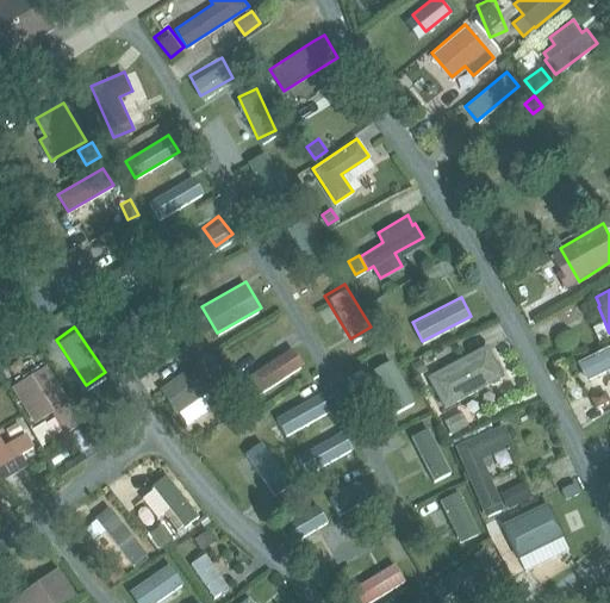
[(200,335),(188,343),(197,355),(209,347),(200,335)]
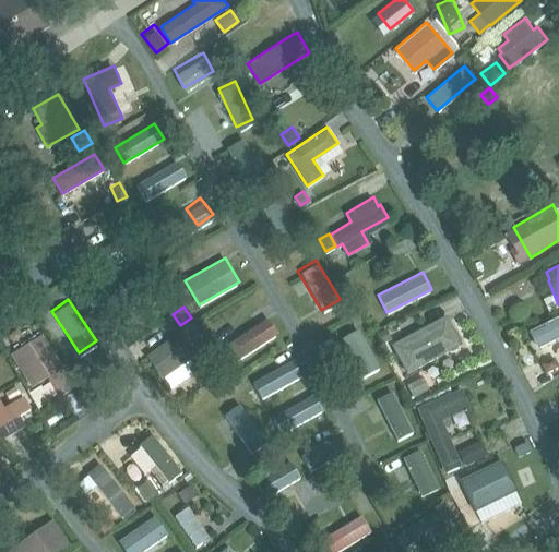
[(391,344),(406,373),(462,343),(445,313),(391,344)]
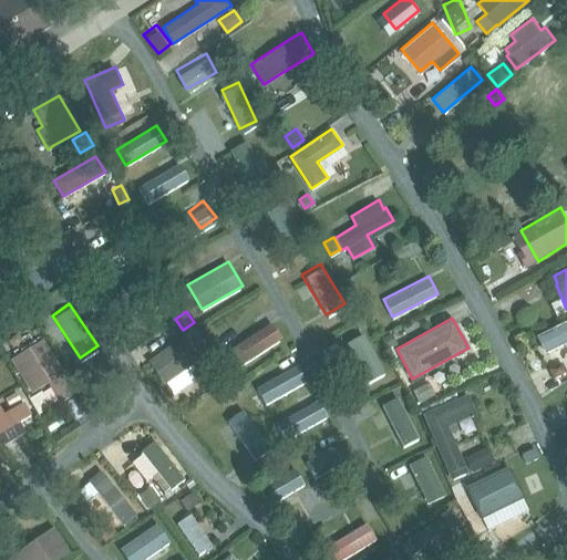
[(566,320),(536,335),(544,353),(566,341),(566,320)]
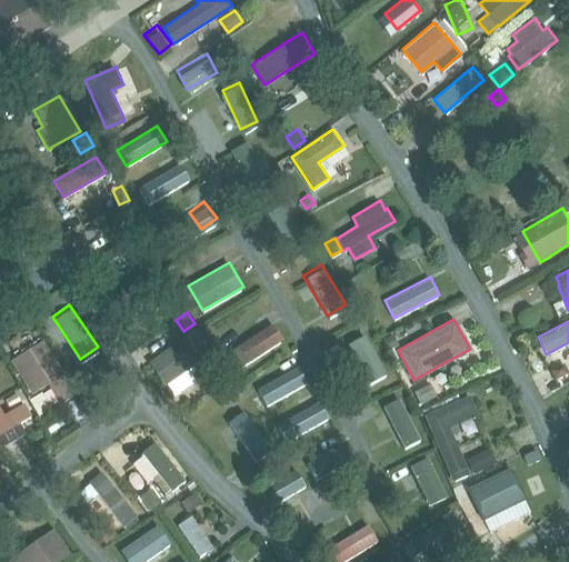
[(226,354),(236,369),(282,338),(272,323),(226,354)]
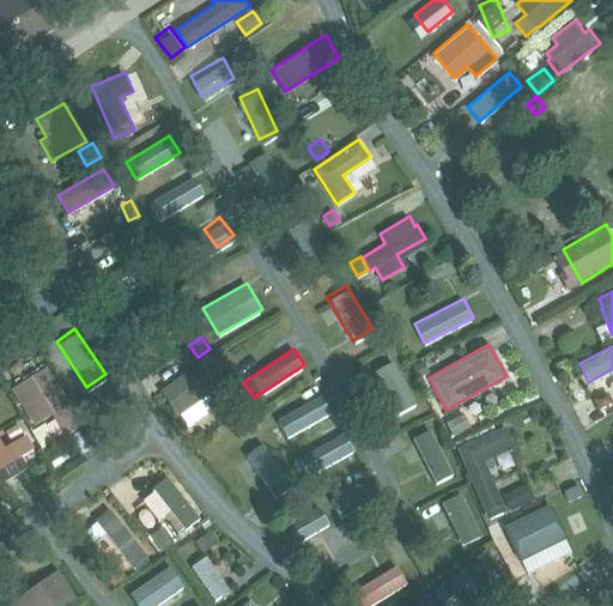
[(205,357),(159,389),(178,416),(224,382),(205,357)]
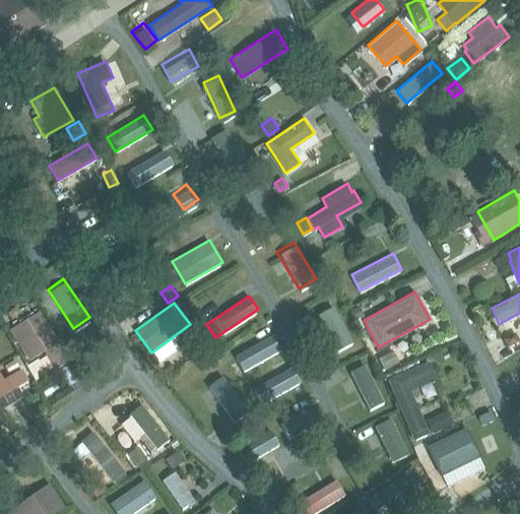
[(314,311),(328,348),(349,340),(334,303),(314,311)]
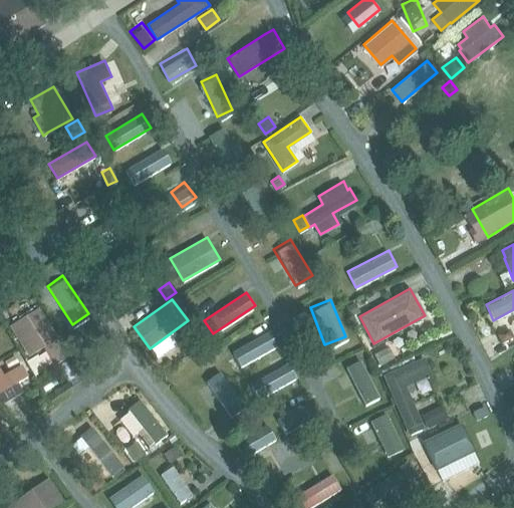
[(350,315),(360,310),(354,300),(345,305),(350,315)]
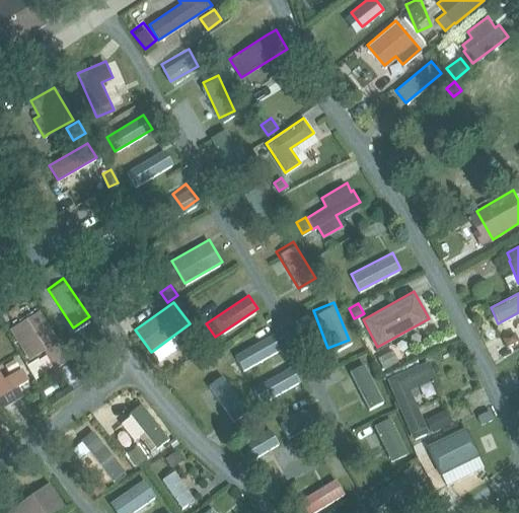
[(11,326),(20,341),(25,351),(31,356),(58,341),(39,309),(11,326)]
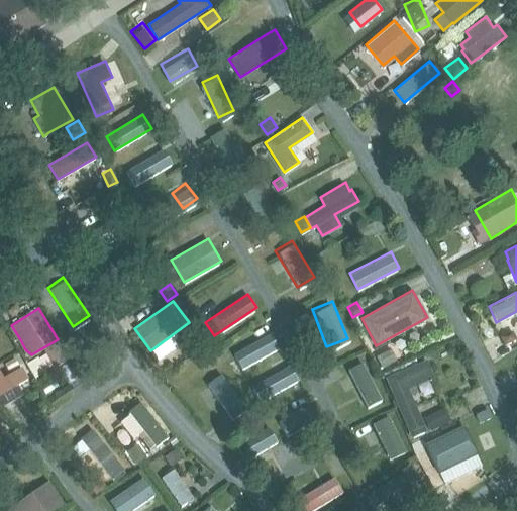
[(270,325),(230,348),(241,367),(281,342),(270,325)]
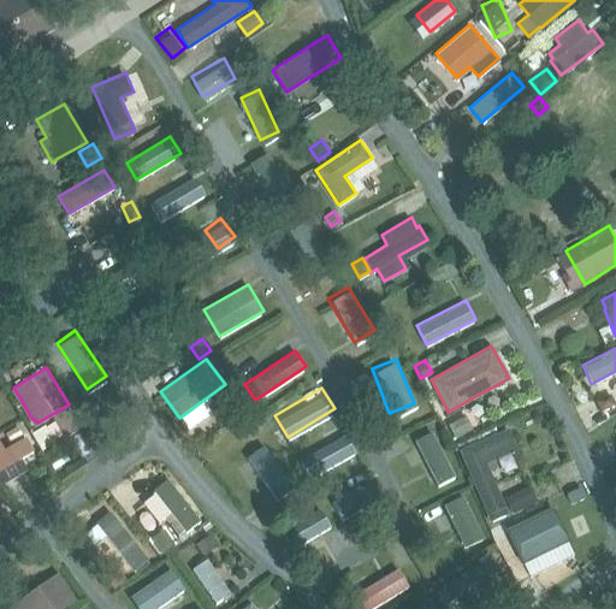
[(602,409),(615,402),(615,401),(611,391),(597,400),(602,409)]
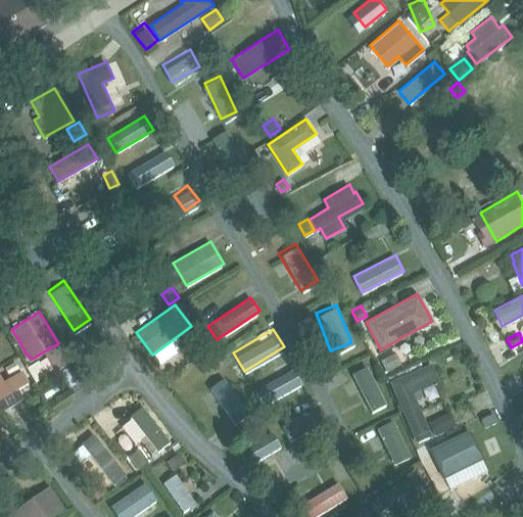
[(386,370),(401,362),(395,350),(380,359),(386,370)]
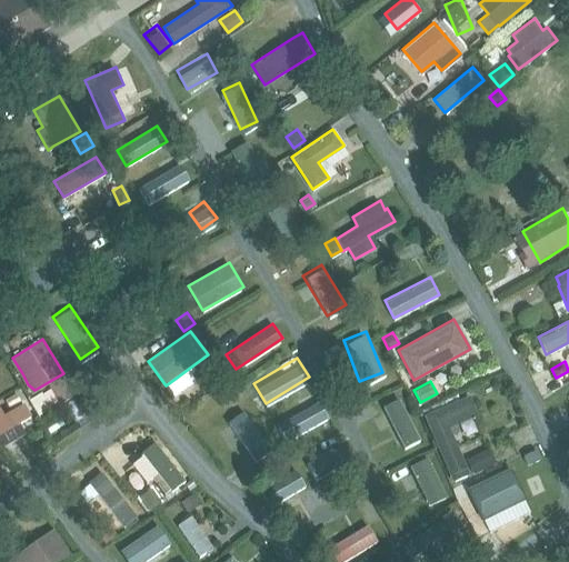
[(17,391),(5,398),(10,405),(21,399),(17,391)]
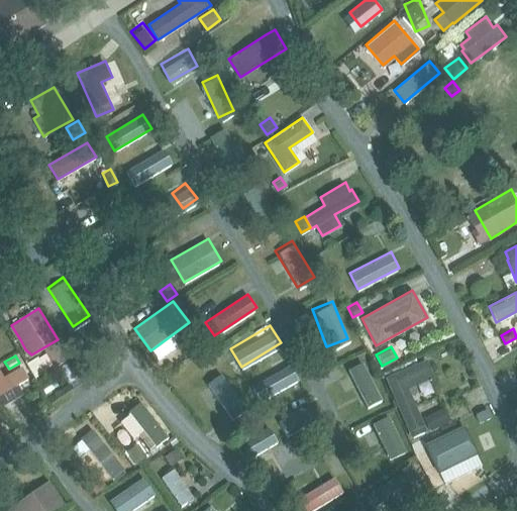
[(366,404),(381,396),(362,356),(346,365),(366,404)]
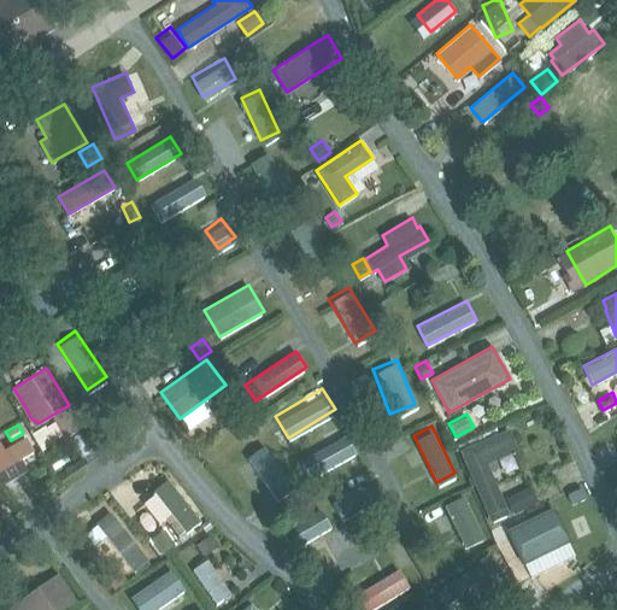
[(311,476),(354,447),(341,427),(298,456),(311,476)]
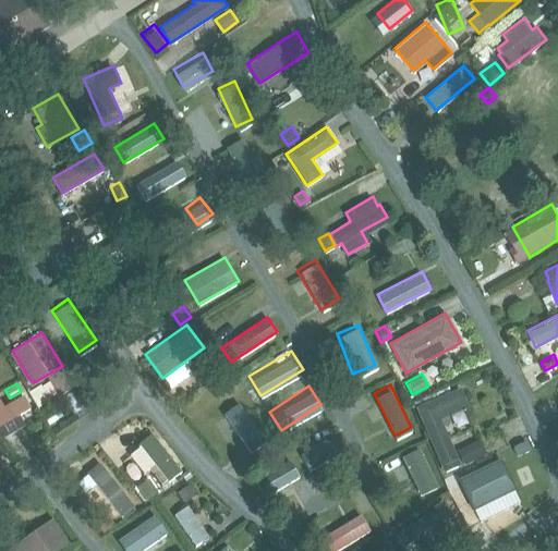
[(460,388),(416,406),(441,465),(458,457),(444,424),(447,423),(449,416),(449,415),(468,406),(460,388)]
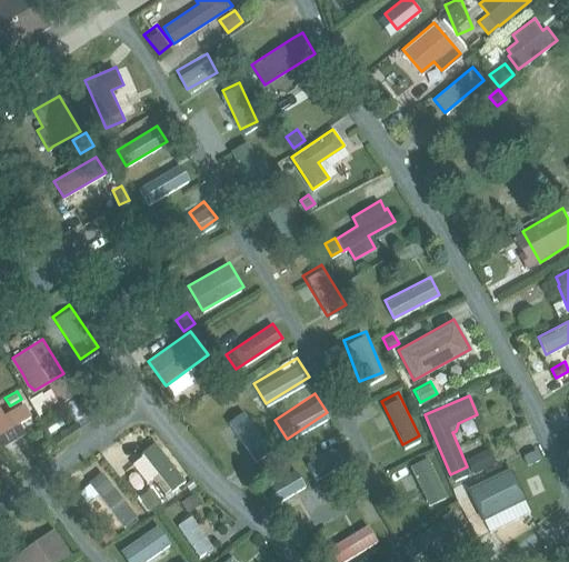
[(0,408),(0,437),(5,445),(26,432),(19,421),(31,414),(23,402),(3,414),(0,408)]
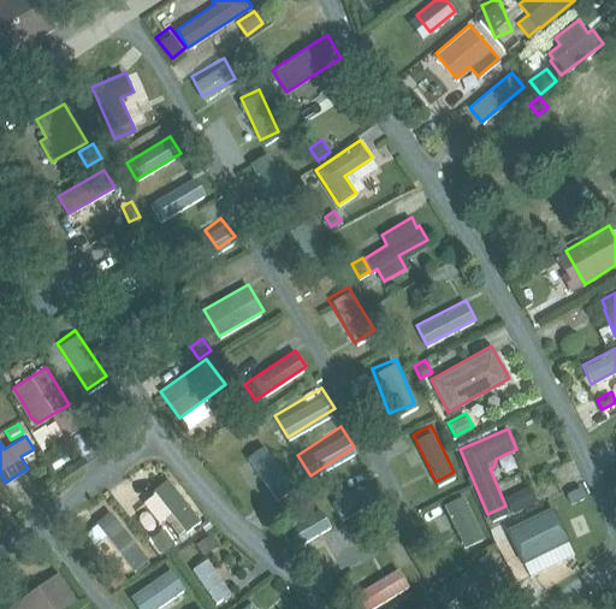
[(249,455),(279,498),(295,488),(265,444),(249,455)]
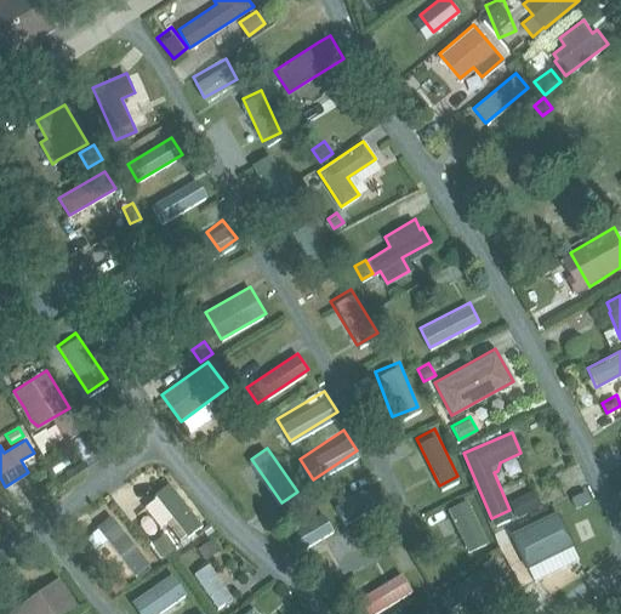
[(535,487),(508,500),(517,516),(542,504),(535,487)]
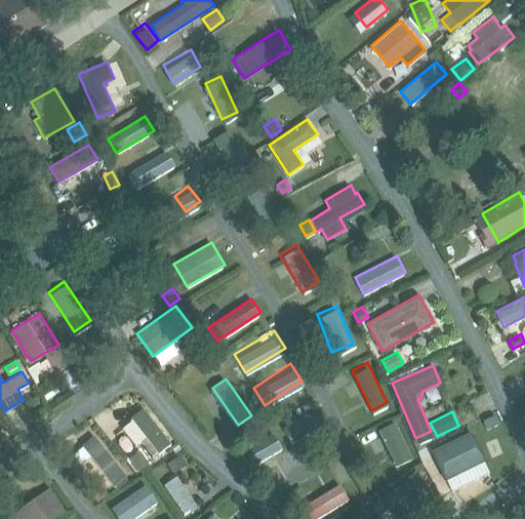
[(494,413),(483,418),(487,427),(498,422),(494,413)]
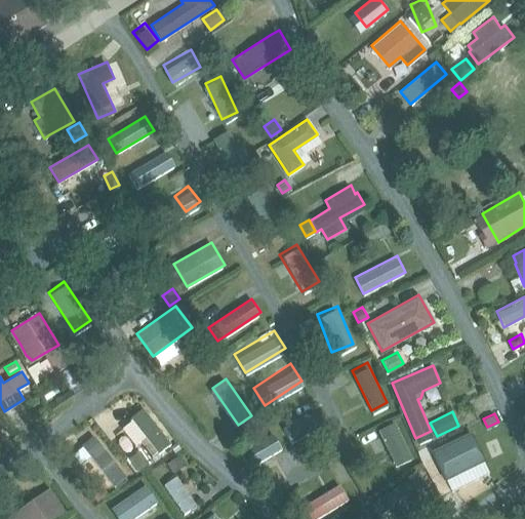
[(396,464),(411,455),(392,417),(376,426),(396,464)]
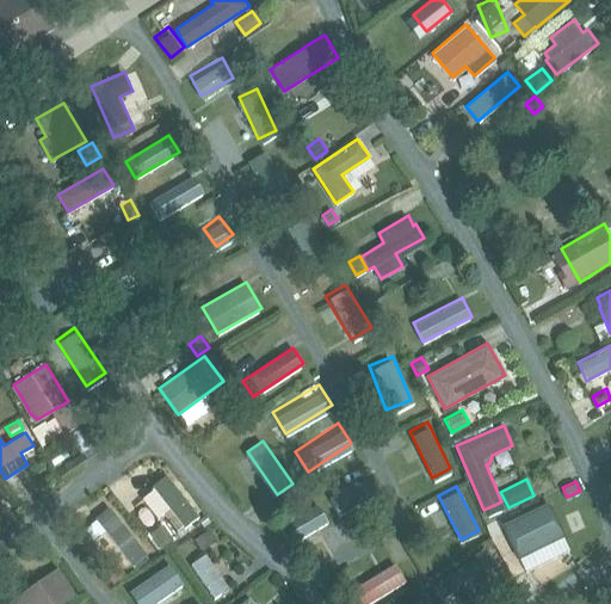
[(545,501),(503,524),(526,569),(569,548),(545,501)]
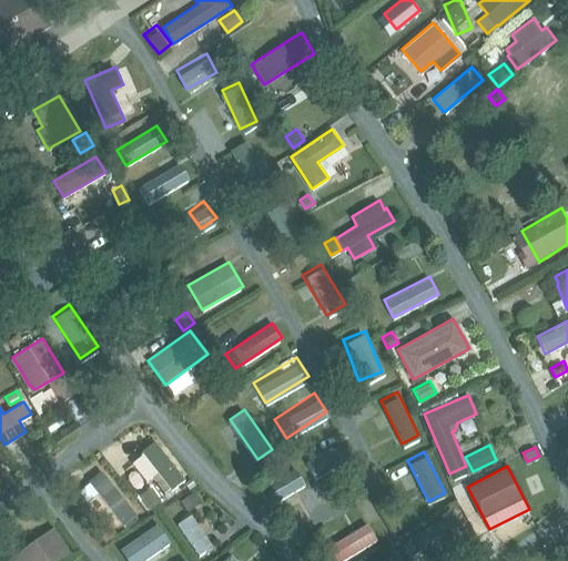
[(89,480),(79,488),(87,499),(98,491),(123,523),(137,513),(102,469),(89,479),(89,480)]
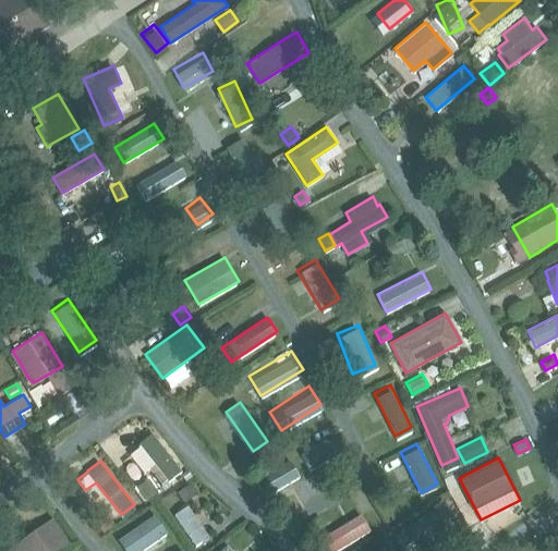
[(273,468),(276,481),(296,476),(294,463),(273,468)]
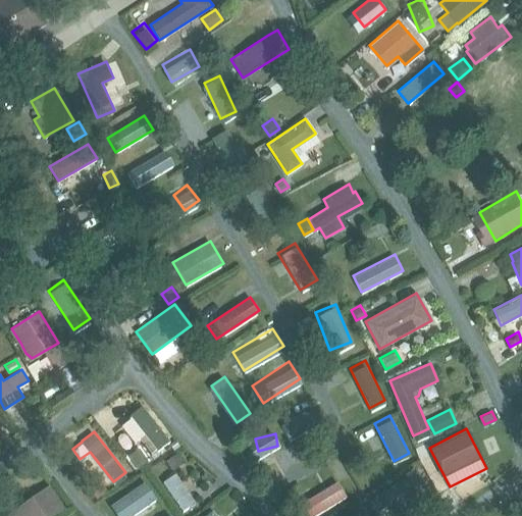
[(148,459),(140,446),(128,453),(138,466),(148,459)]
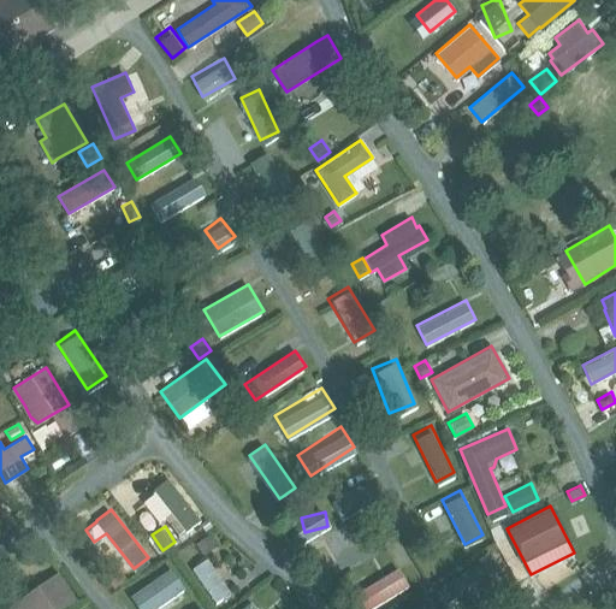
[(219,543),(212,531),(196,540),(203,551),(219,543)]
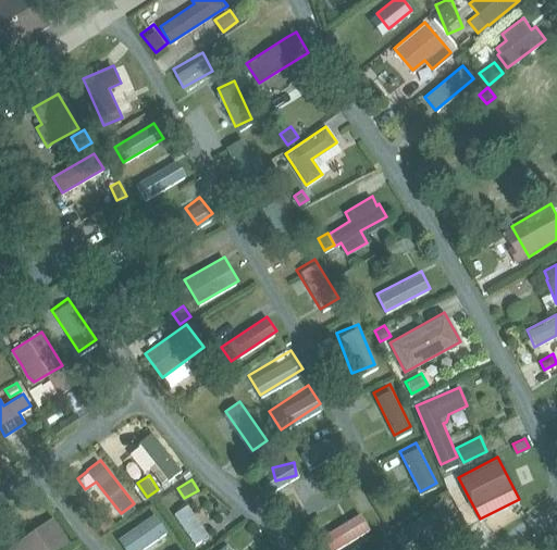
[(194,542),(209,533),(185,499),(170,510),(194,542)]
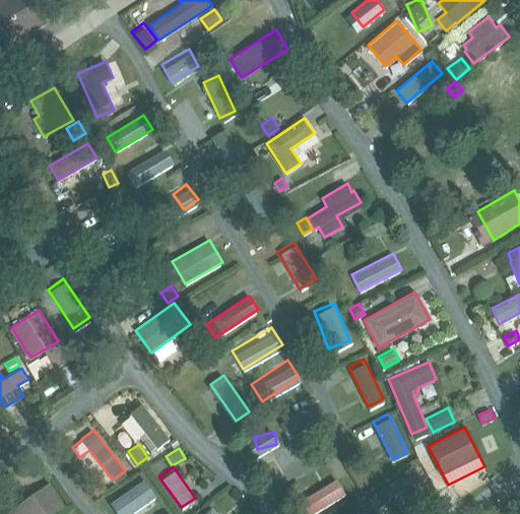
[(414,468),(370,497),(378,508),(386,503),(393,513),(412,513),(419,510),(409,494),(418,488),(416,485),(423,480),(414,468)]
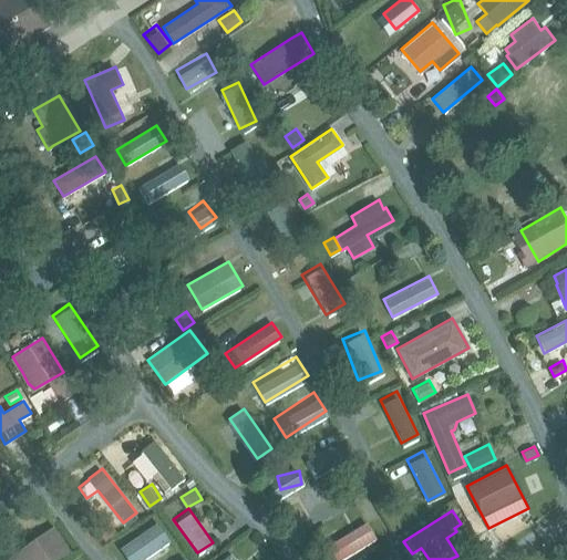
[(153,516),(117,545),(129,559),(136,559),(168,536),(153,516)]
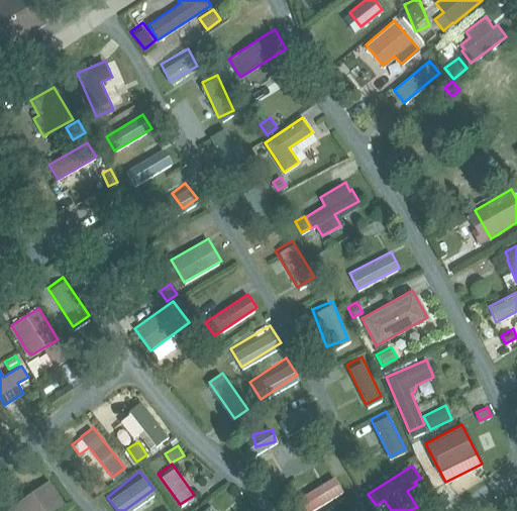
[(106,485),(97,472),(87,479),(96,491),(106,485)]
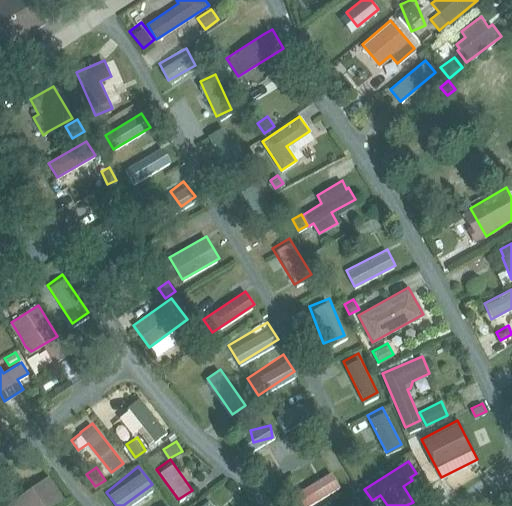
[(293,488),(303,505),(339,485),(329,467),(293,488)]
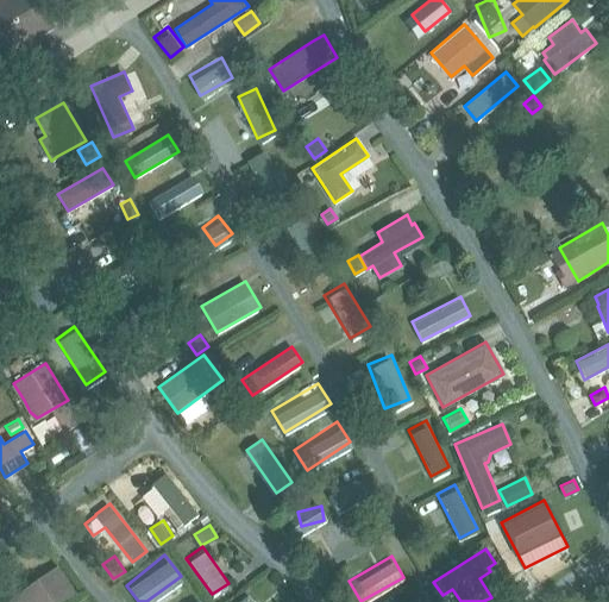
[(61,601),(75,593),(57,566),(11,599),(13,601),(61,601)]
